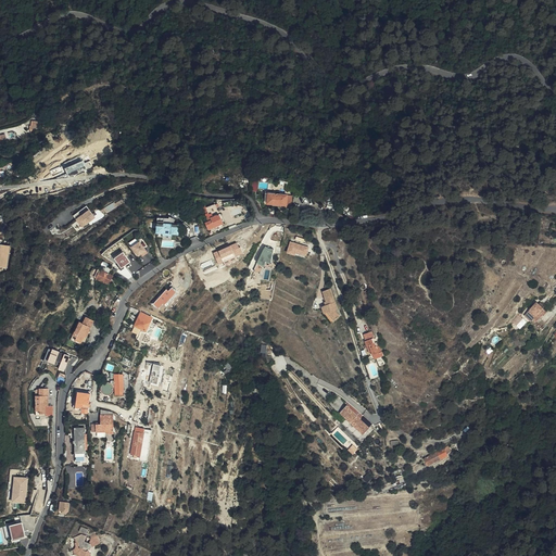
[(40,133),(41,124),(36,123),(36,126),(35,126),(32,126),(30,131),(40,133)]
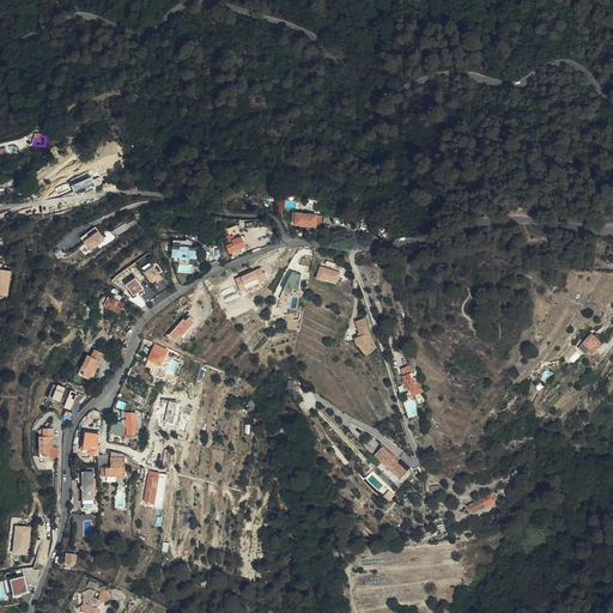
[(72,183),(74,194),(97,188),(93,177),(72,183)]
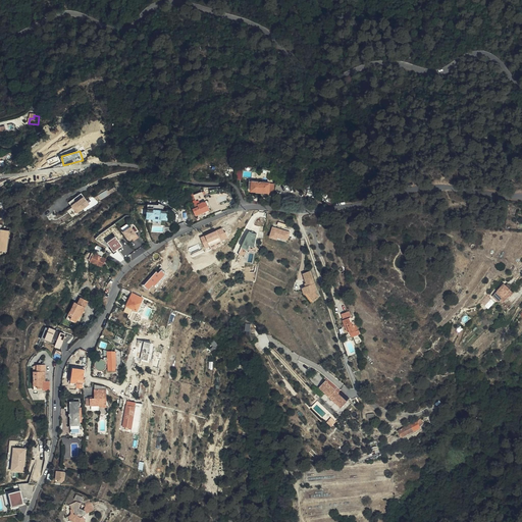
[(269,193),(270,184),(262,183),(262,179),(260,179),(260,183),(252,181),(252,191),(269,193)]
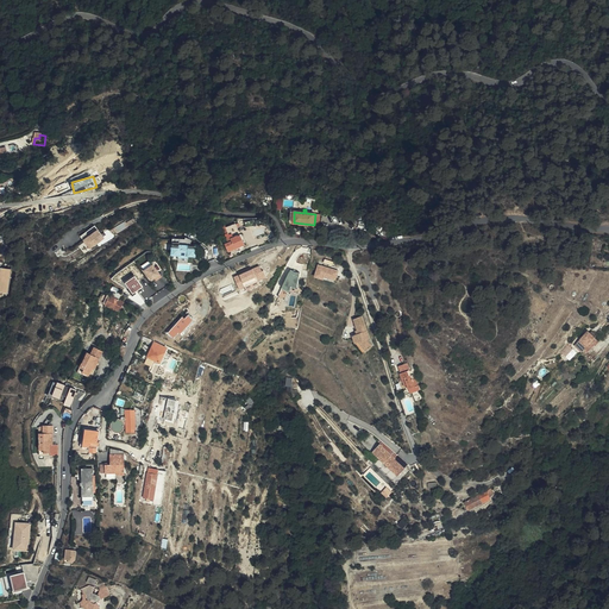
[(133,217),(115,228),(119,233),(137,221),(133,217)]
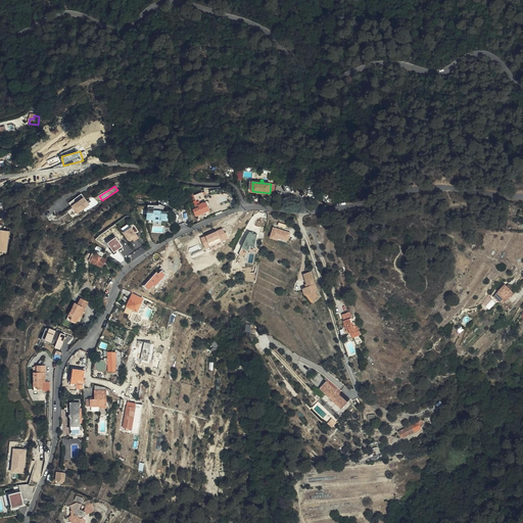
[(209,208),(201,192),(193,195),(198,207),(193,209),(196,216),(204,211),(209,208)]
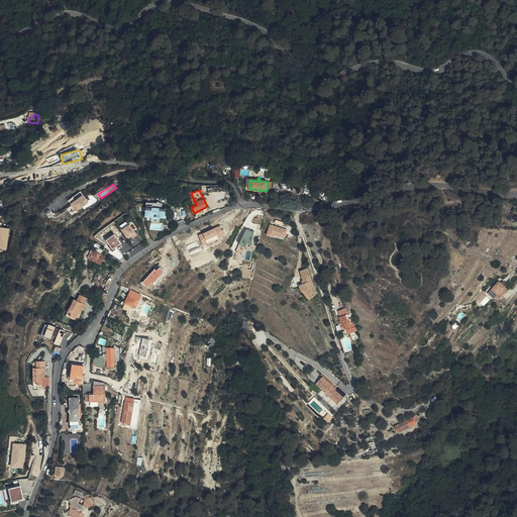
[(82,191),(69,199),(76,211),(89,203),(82,191)]
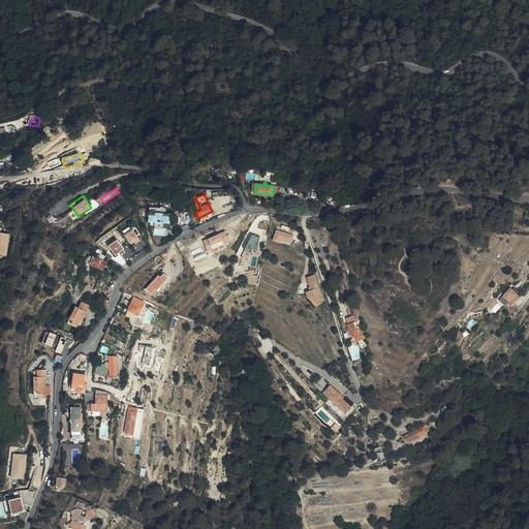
[(170,222),(170,210),(160,206),(160,208),(150,208),(149,222),(155,222),(155,224),(164,224),(164,222),(170,222)]
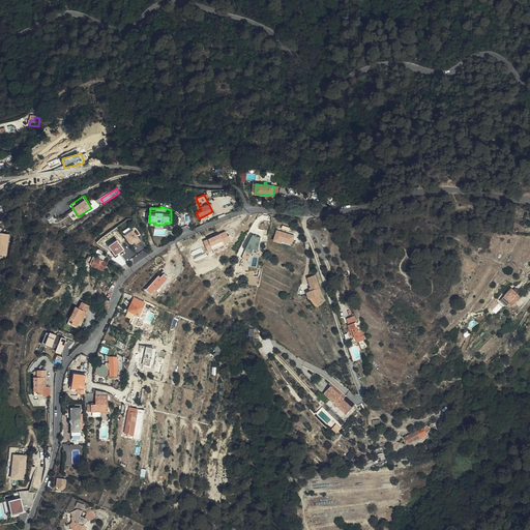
[(140,238),(134,229),(125,234),(131,243),(140,238)]
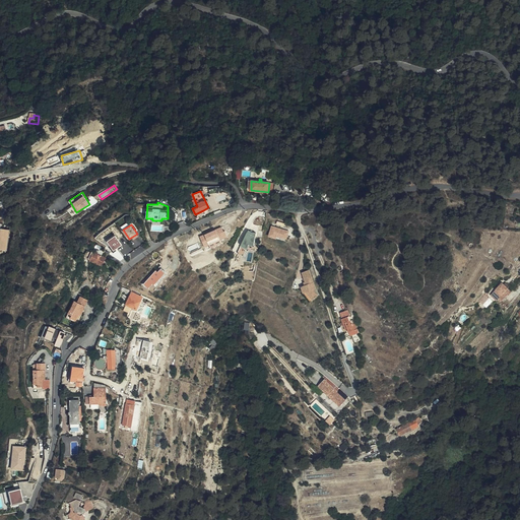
[(287,239),(290,231),(272,225),(269,237),(277,239),(277,236),(287,239)]
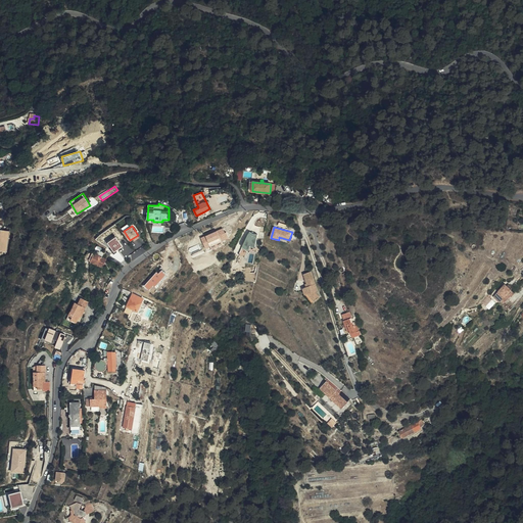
[(224,228),(201,237),(206,247),(210,245),(211,249),(224,244),(222,240),(229,237),(227,232),(226,233),(224,228)]
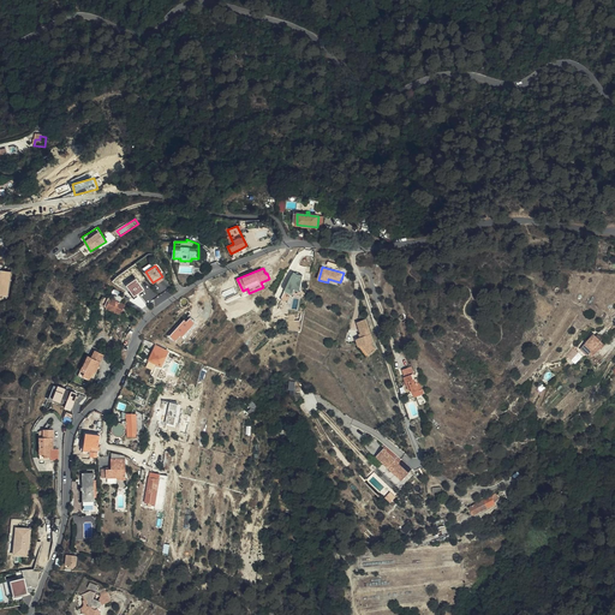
[(12,274),(3,273),(0,291),(0,296),(4,296),(10,297),(12,274)]
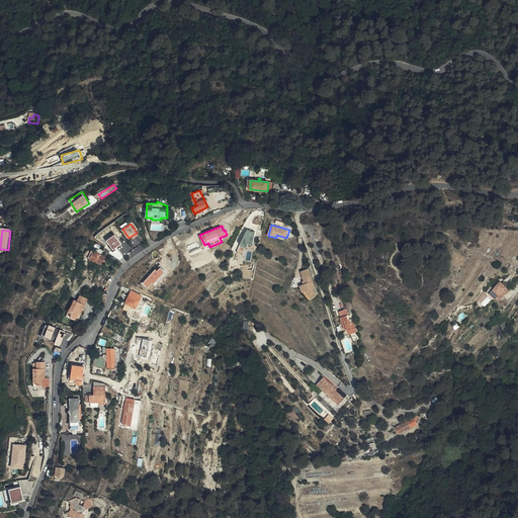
[(253,249),(255,232),(252,231),(248,230),(237,252),(243,254),(246,249),(248,250),(249,248),(253,249)]
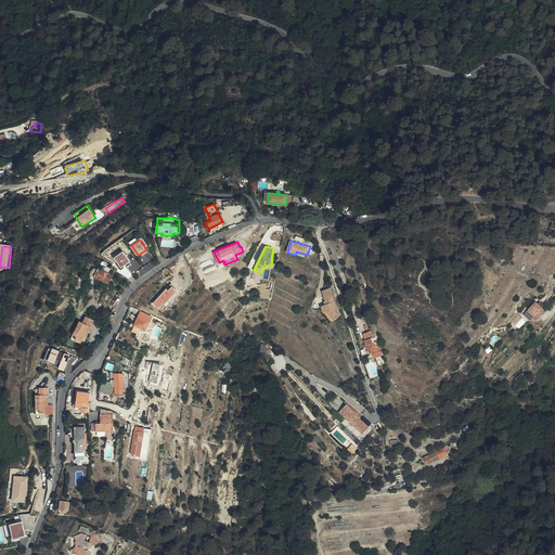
[(130,260),(124,250),(115,257),(121,267),(130,260)]
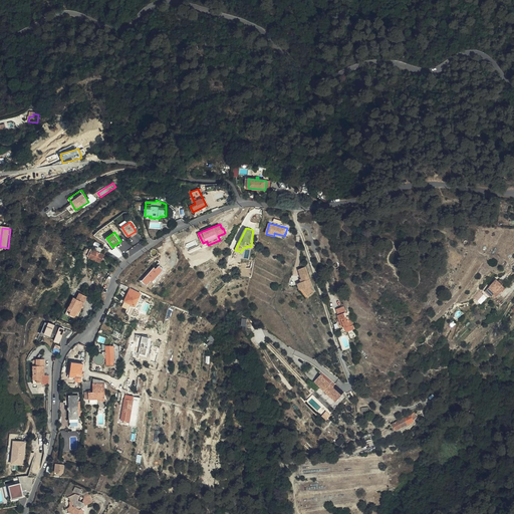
[(103,254),(90,248),(86,258),(98,264),(103,254)]
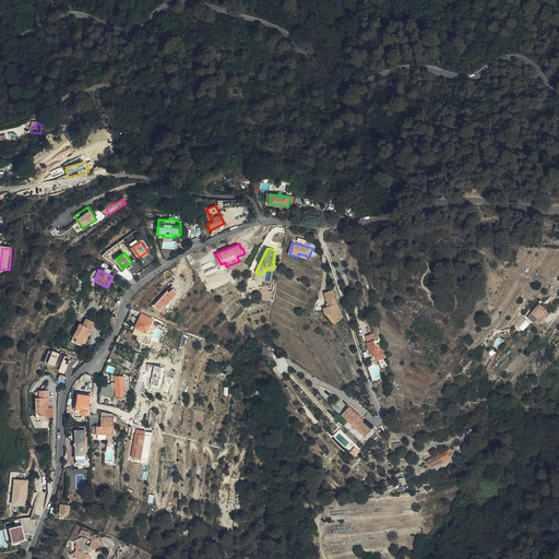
[(168,290),(155,305),(161,309),(165,304),(166,306),(178,293),(174,288),(170,292),(168,290)]
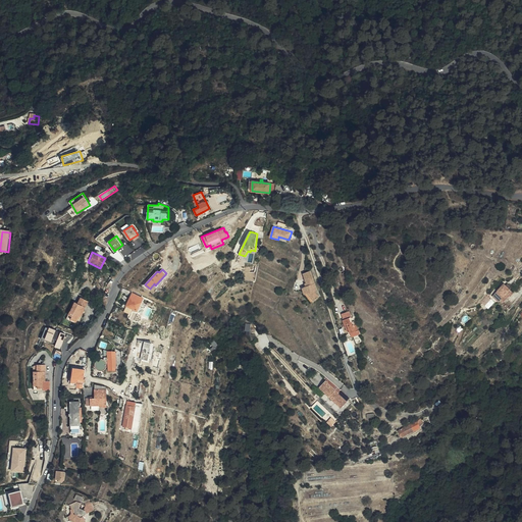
[(316,292),(318,291),(311,271),(304,273),(308,282),(309,282),(309,285),(303,286),(305,293),(313,303),(320,297),(316,292)]
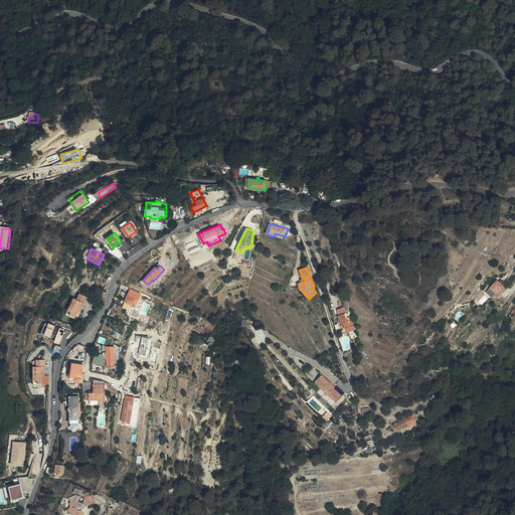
[(497,282),(488,292),(494,297),(497,300),(502,293),(505,290),(506,290),(502,286),(499,284),(497,282)]
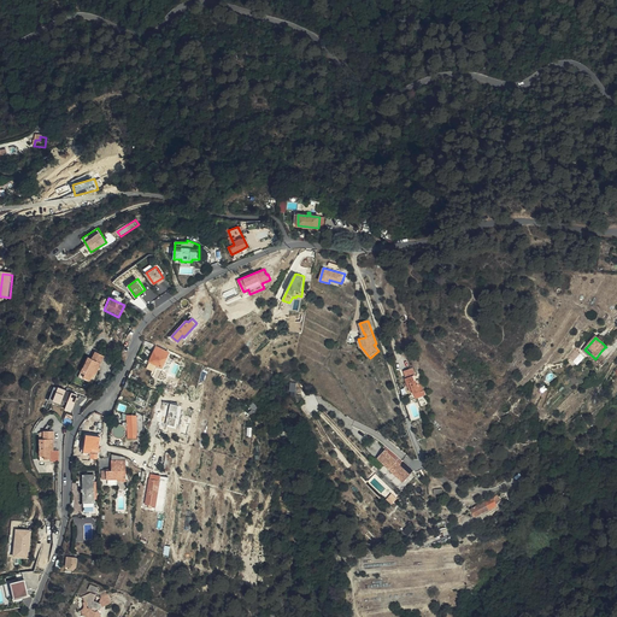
[(163,366),(169,352),(157,346),(150,360),(163,366)]
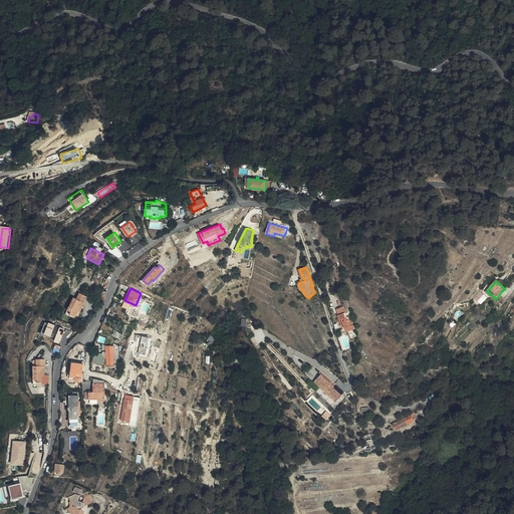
[(493,296),(487,291),(485,293),(491,299),(493,296)]
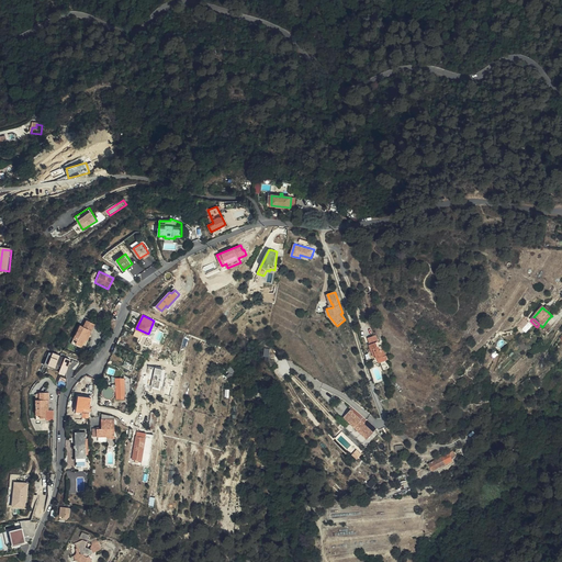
[(76,335),(72,339),(77,341),(76,344),(81,346),(85,340),(87,341),(89,336),(96,325),(88,321),(85,327),(80,325),(78,329),(79,329),(76,335)]
